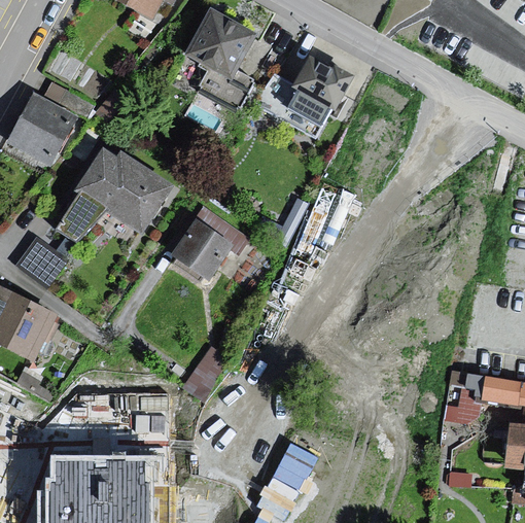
[(115,0),(133,9),(123,28),(145,40),(167,1),(174,5),(177,0),(115,0)]
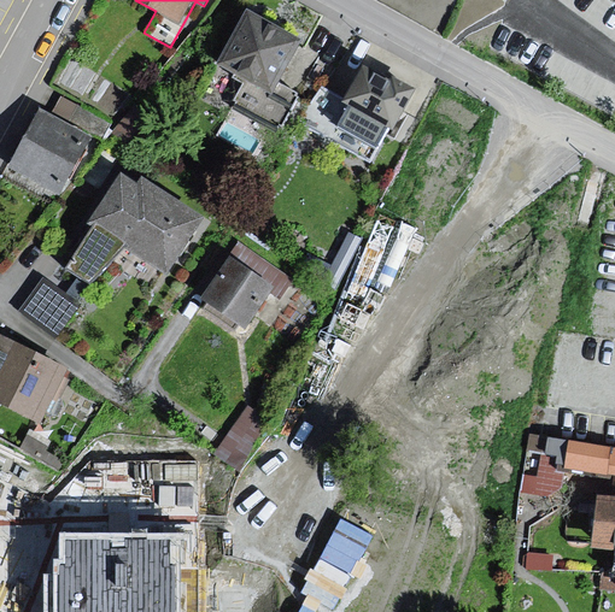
[(306,42),(251,11),(220,65),(244,81),(234,99),(236,106),(277,130),(285,127),(300,100),(299,93),(283,84),(306,42)]
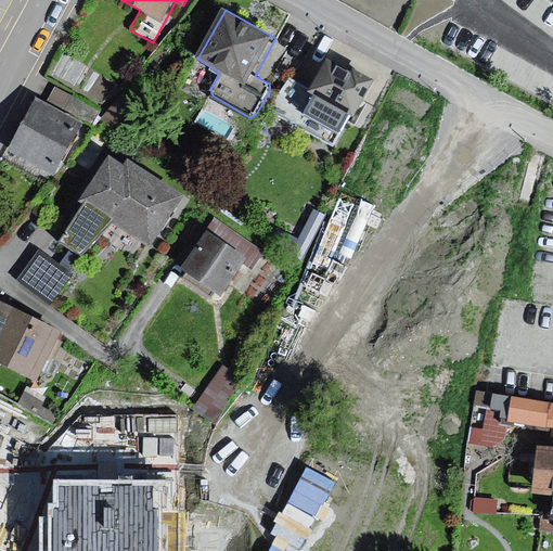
[(354,75),(329,61),(309,94),(356,120),(376,82),(356,71),(354,75)]
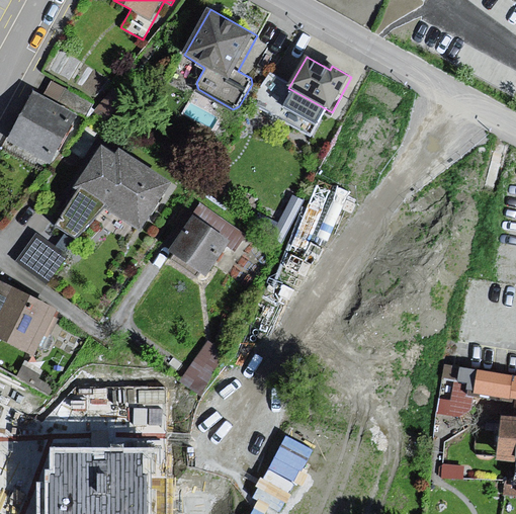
[(41,96),(34,93),(7,143),(49,165),(77,115),(60,105),(69,89),(51,80),(41,96)]
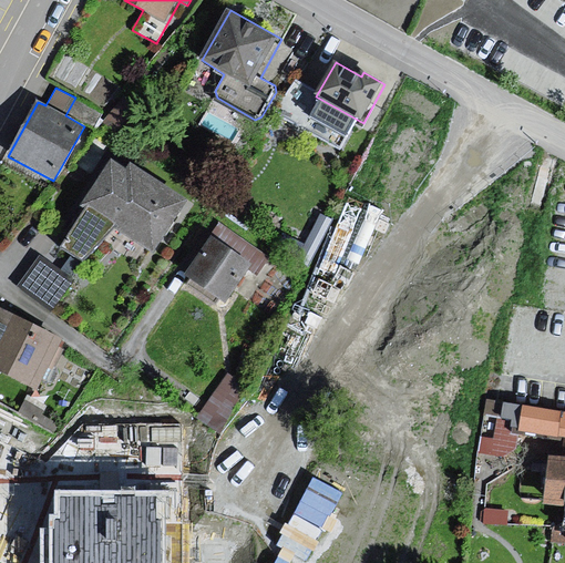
[(136,106),(122,94),(103,119),(117,131),(136,106)]
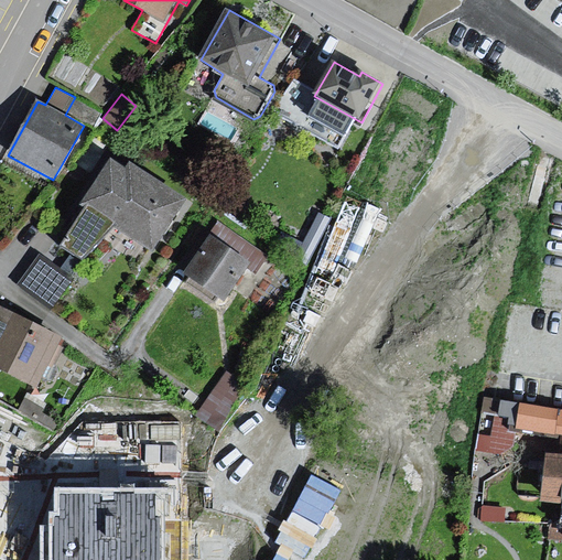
[(111,154),(56,247),(86,267),(119,232),(155,255),(188,204),(111,154)]
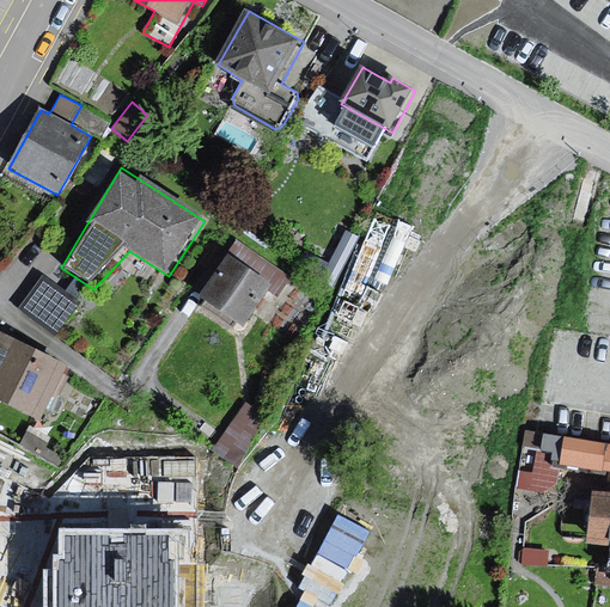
[(230,255),(202,296),(246,325),(269,292),(275,295),(288,276),(241,245),(233,257),(230,255)]
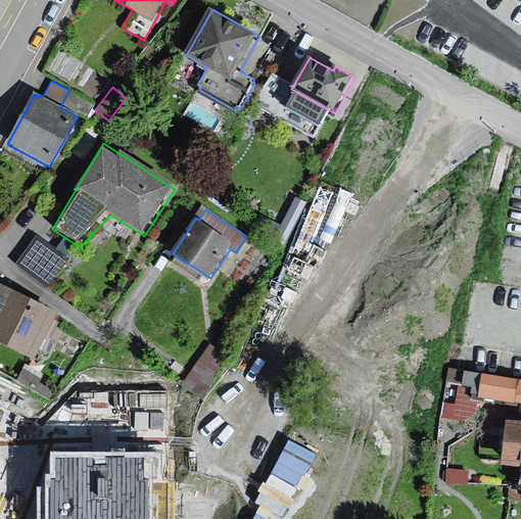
[(36,234),(15,263),(50,286),(69,257),(36,234)]
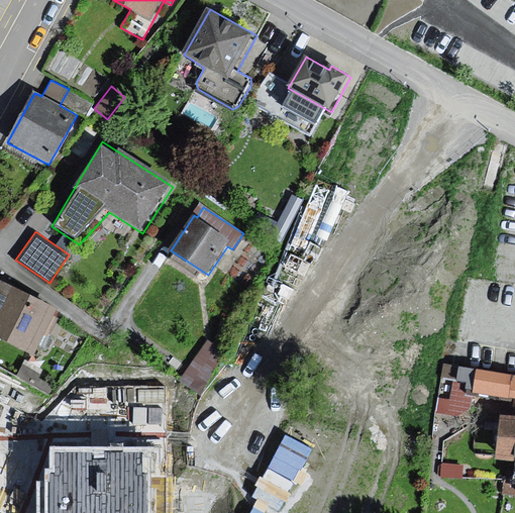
[(0,339),(34,356),(59,309),(0,280),(0,339)]
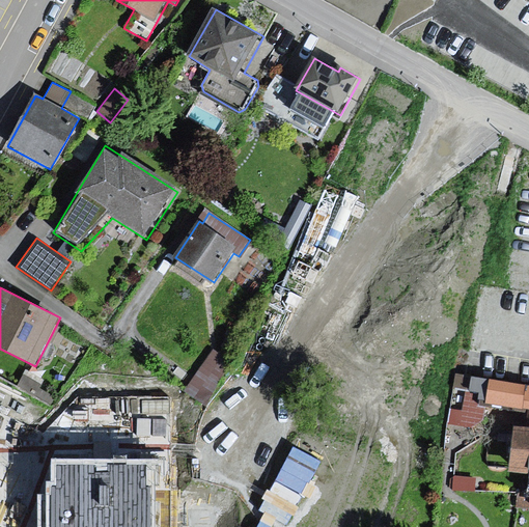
[(205,401),(228,361),(207,350),(185,390),(205,401)]
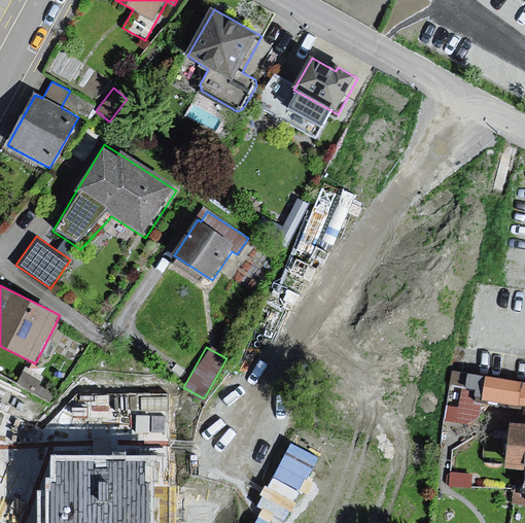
[(447,412),(480,414),(480,396),(524,398),(524,370),(449,367),(447,412)]
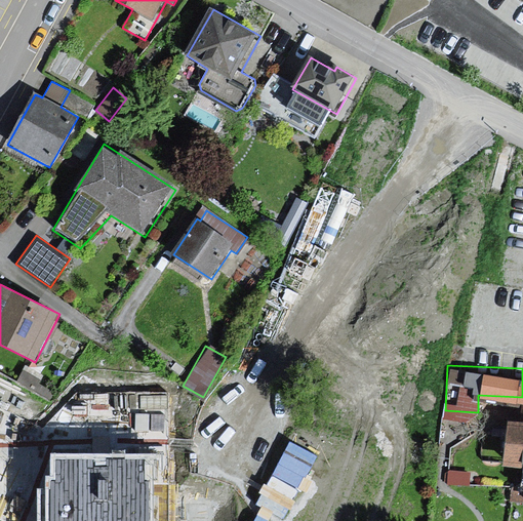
[(522,422),(509,421),(505,466),(522,467),(522,422)]
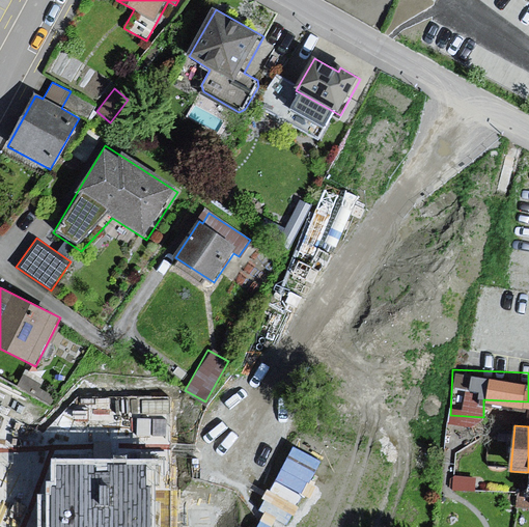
[(53,477),(45,477),(45,526),(155,526),(154,460),(53,456),(53,477)]
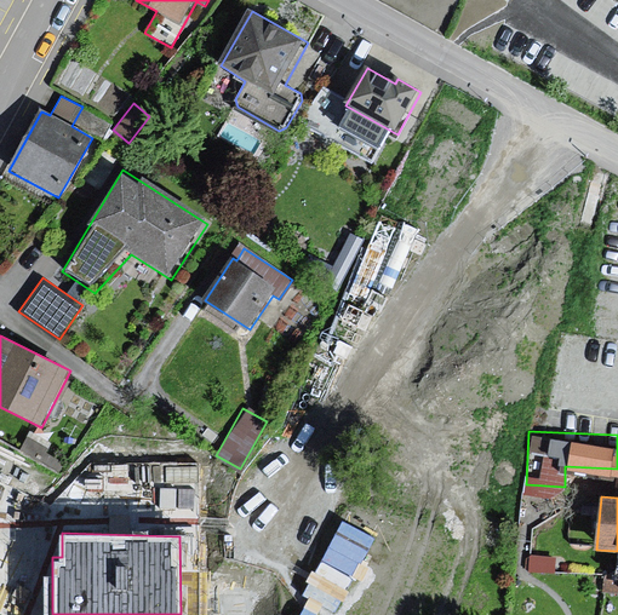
[(554,573),(554,556),(528,555),(528,572),(554,573)]
